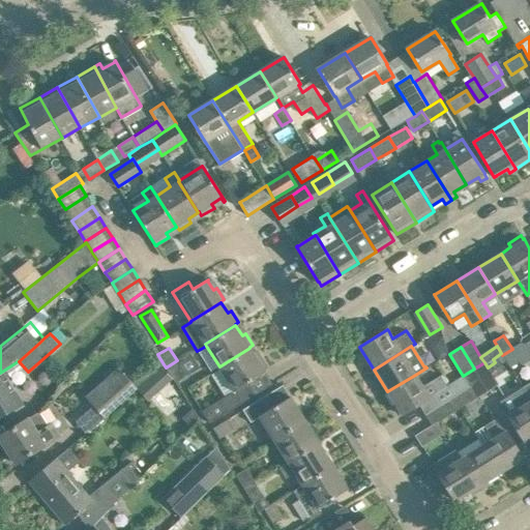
[(209,423),(257,393),(256,392),(255,393),(247,382),(265,372),(265,371),(264,371),(263,371),(267,367),(261,358),(257,360),(249,348),(219,366),(219,367),(218,367),(219,369),(221,369),(234,390),(233,390),(234,391),(202,411),(209,423)]
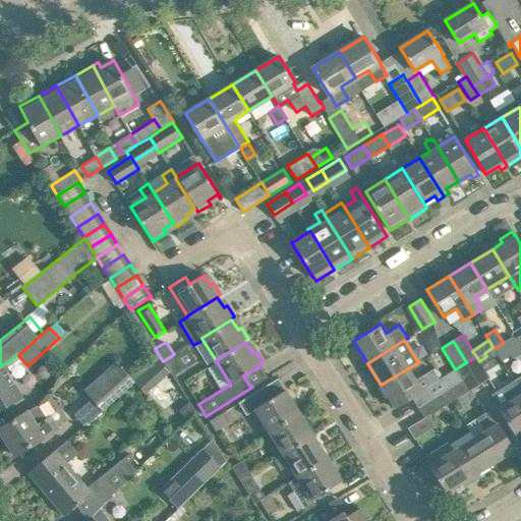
[(504,343),(494,349),(502,360),(511,355),(504,343)]
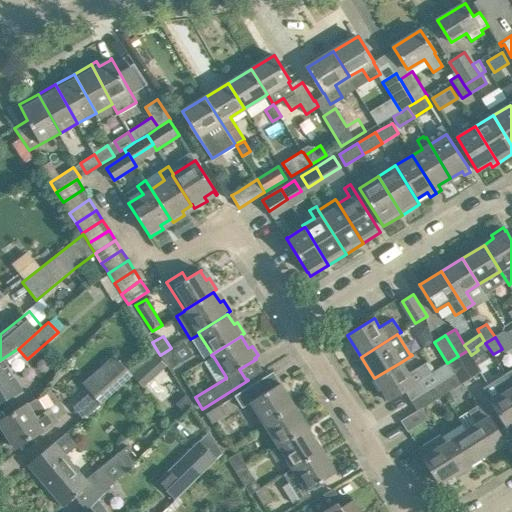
[(180,363),(171,348),(160,355),(170,369),(178,364),(180,363)]
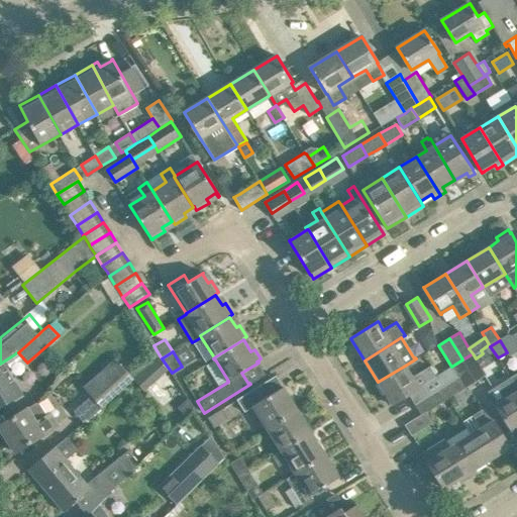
[(486,376),(476,358),(473,353),(462,359),(476,382),(486,376)]
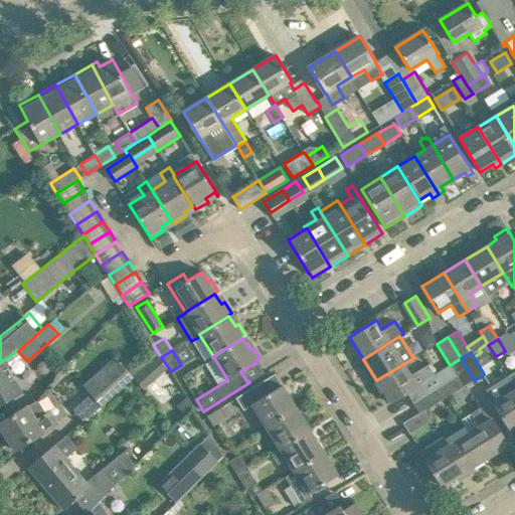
[(102,405),(133,377),(116,357),(83,385),(102,405)]
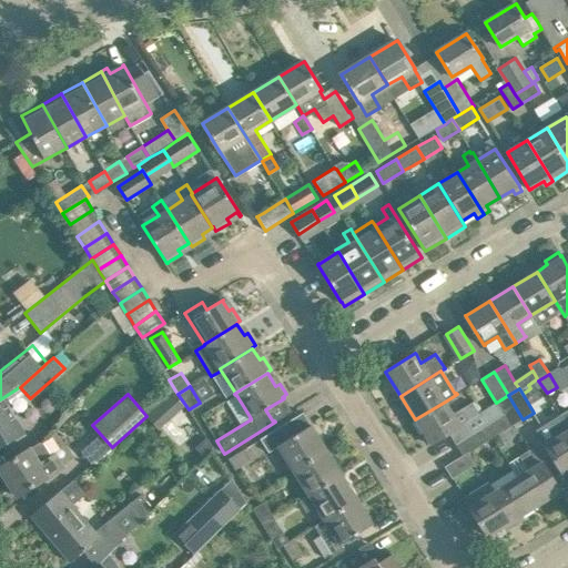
[(175,394),(148,418),(158,429),(185,405),(175,394)]
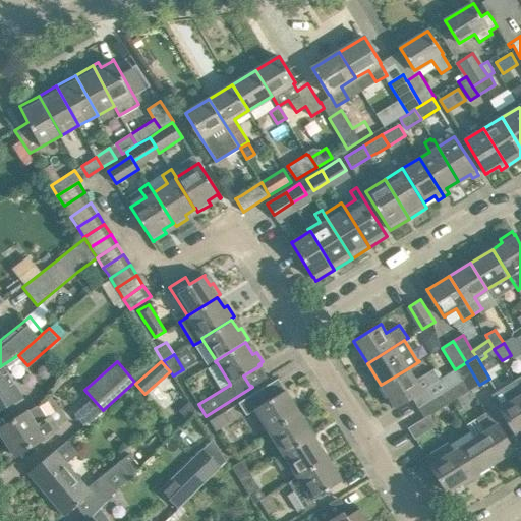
[(470,390),(479,385),(466,362),(455,369),(462,380),(469,391),(470,390)]
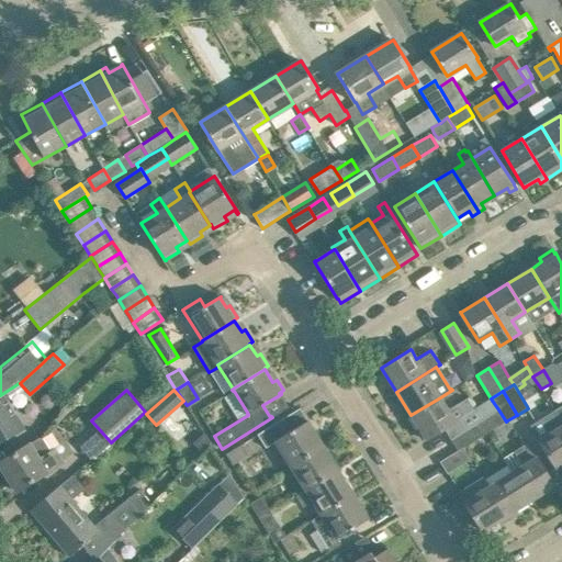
[(0,442),(24,428),(3,393),(0,395),(0,442)]
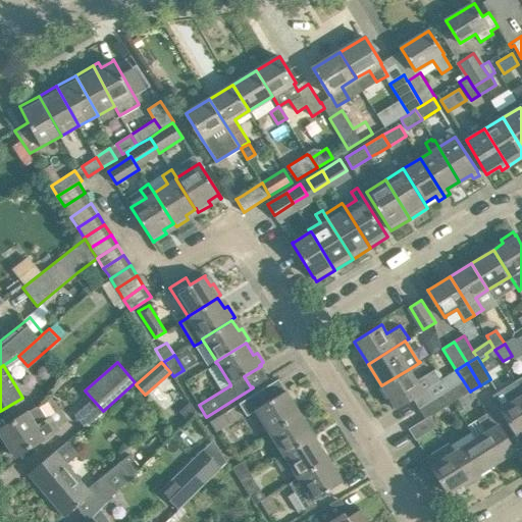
[(463,380),(456,370),(440,380),(434,369),(416,381),(409,369),(381,385),(396,408),(412,398),(419,408),(441,394),(463,380)]
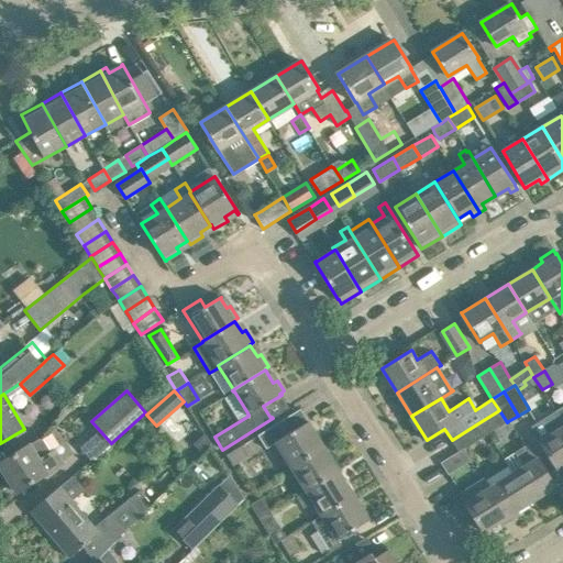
[(494,430),(507,422),(499,410),(476,424),(483,437),(494,430)]
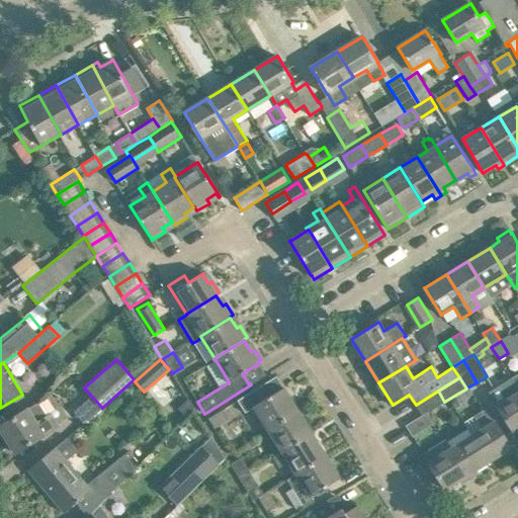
[(513,432),(517,429),(517,390),(511,378),(499,385),(507,400),(498,405),(497,405),(513,432)]
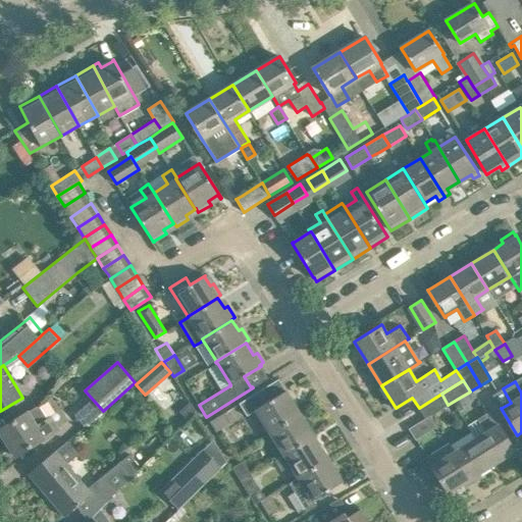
[(270,432),(300,413),(286,390),(269,401),(263,390),(264,389),(263,388),(239,404),(247,416),(256,411),(270,432)]
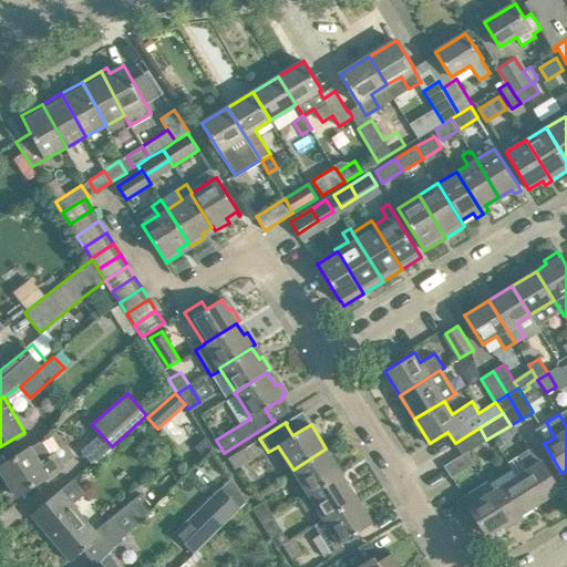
[(212,450),(213,449),(206,436),(203,439),(195,445),(204,455),(212,450)]
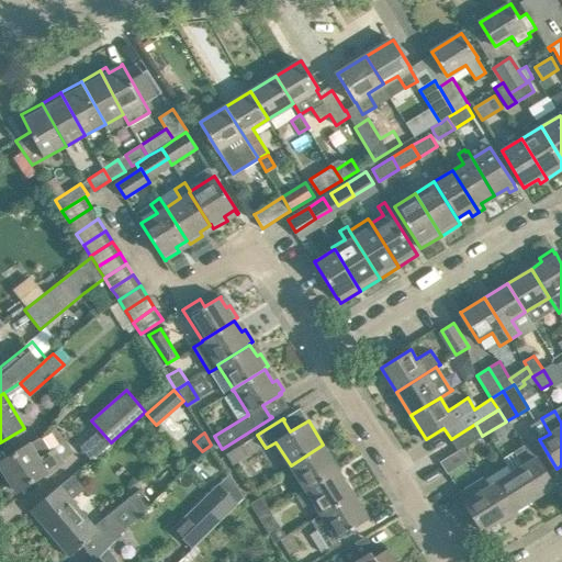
[(42,436),(0,462),(0,465),(17,492),(62,463),(54,450),(52,452),(42,436)]
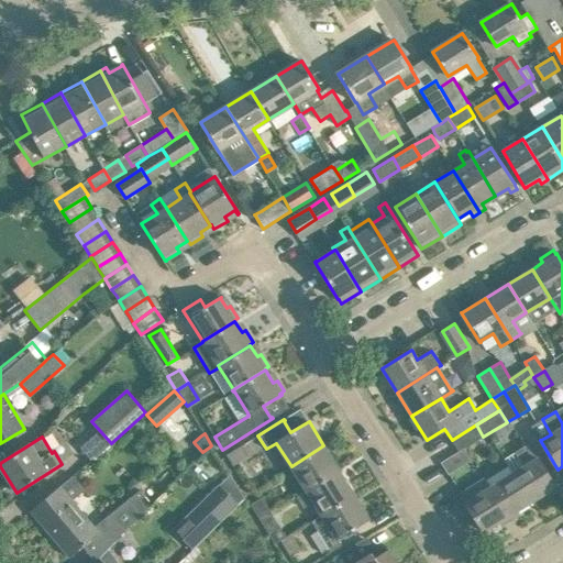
[(512,470),(532,501),(555,487),(531,448),(528,443),(515,452),(522,464),(512,470)]
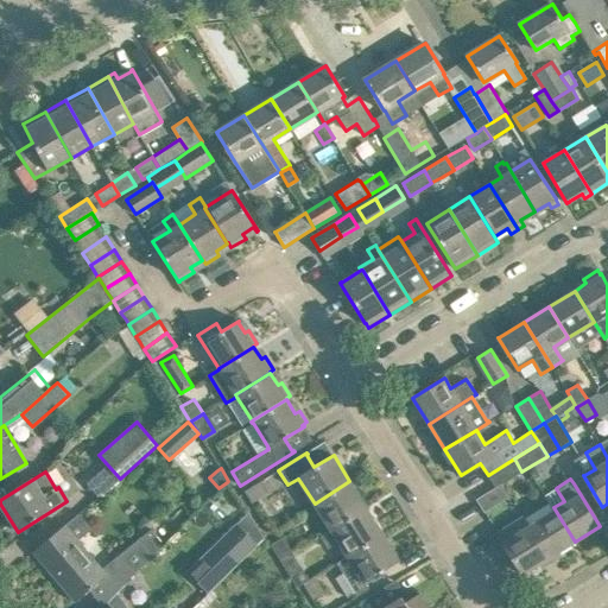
[(330,529),(366,507),(349,481),(315,504),(330,529)]
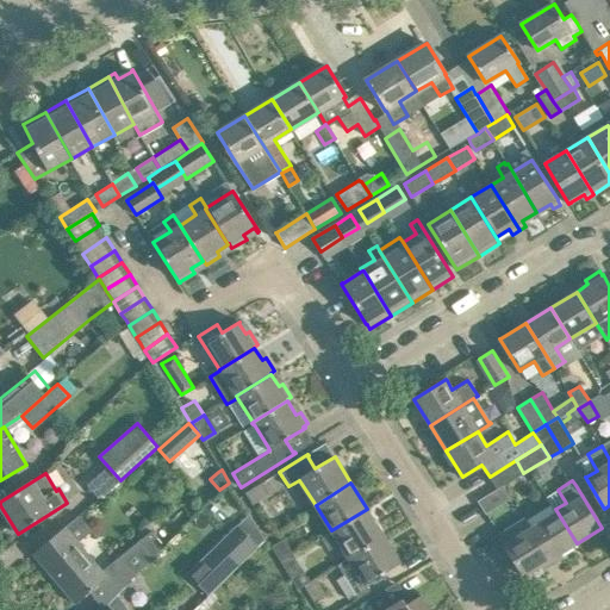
[(511,498),(503,486),(503,485),(497,489),(478,500),(485,514),(511,498)]
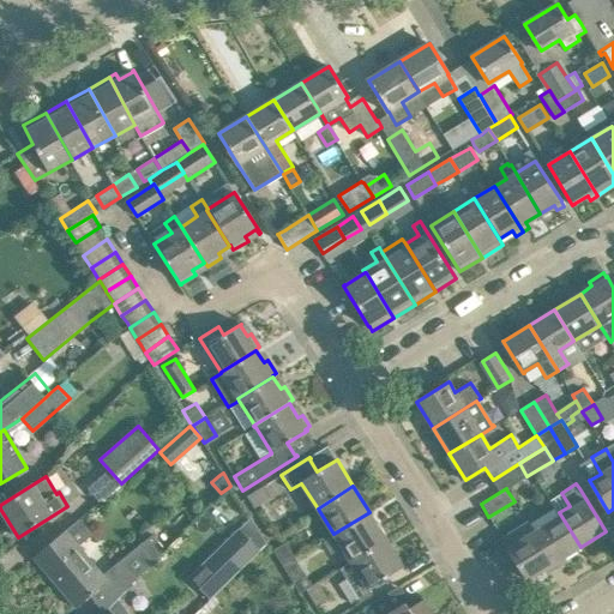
[(350,560),(386,539),(369,512),(333,534),(335,535),(323,542),(331,554),(342,548),(350,560)]
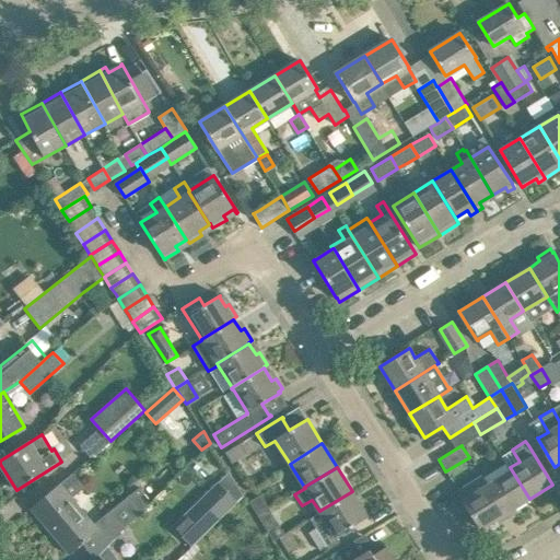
[(510,467),(486,482),(505,514),(529,499),(510,467)]
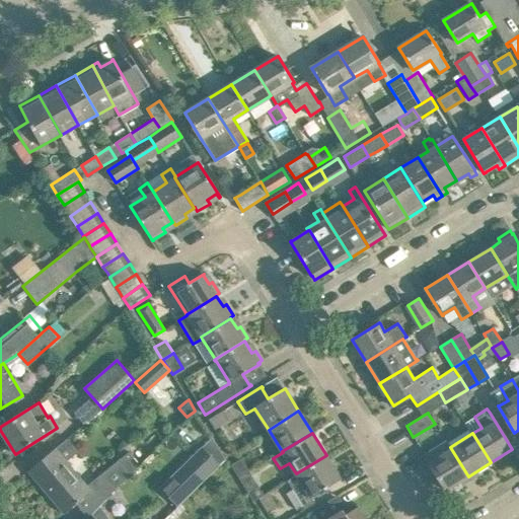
[(219,465),(219,464),(225,458),(212,437),(202,446),(159,488),(177,507),(219,465)]
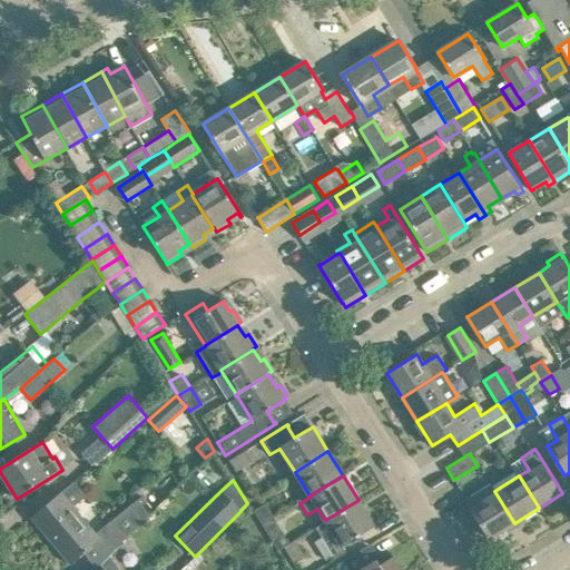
[(74,481),(31,517),(70,564),(112,529),(74,481)]
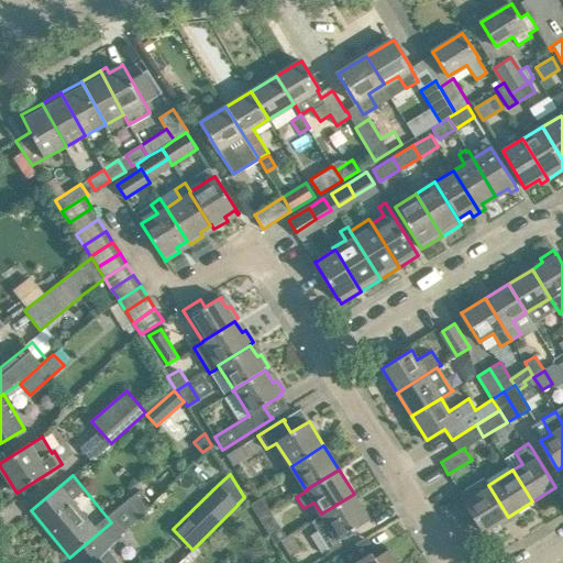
[(484,532),(508,517),(488,485),(483,477),(460,493),(484,532)]
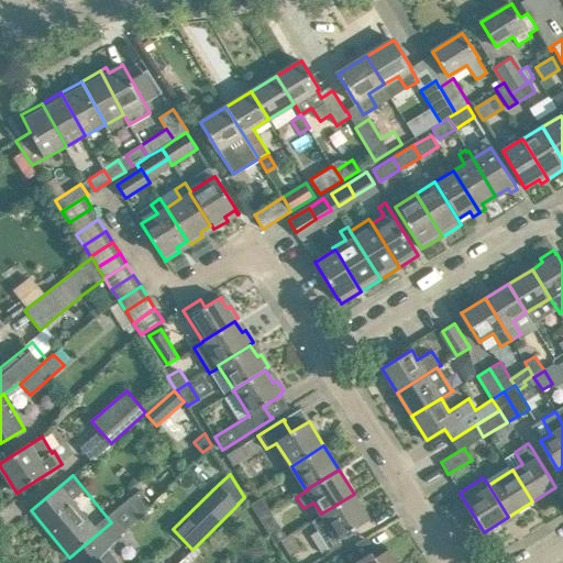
[(140,489),(111,512),(125,530),(152,504),(140,489)]
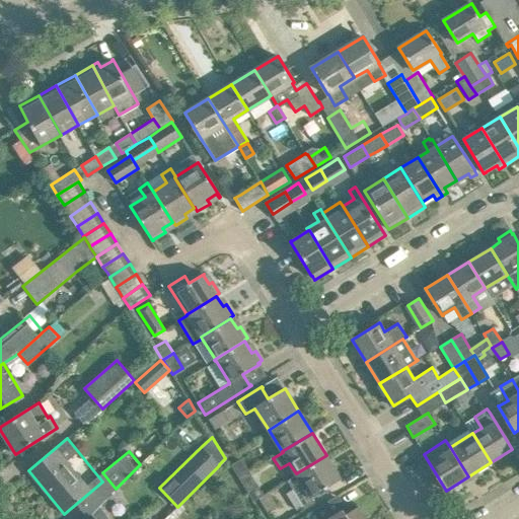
[(326,455),(296,473),(287,479),(305,509),(315,503),(311,498),(342,478),(326,455)]
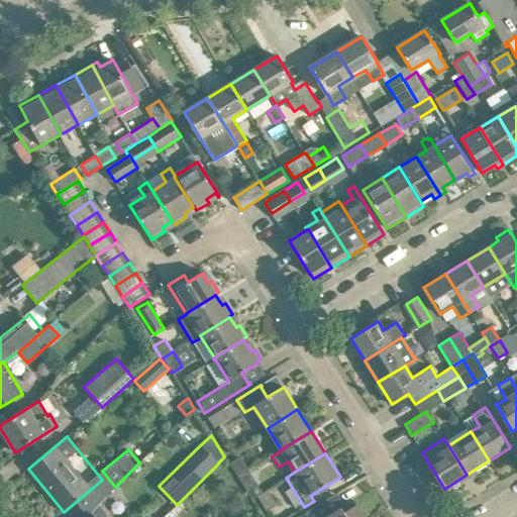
[(238,477),(248,470),(240,456),(229,462),(238,477)]
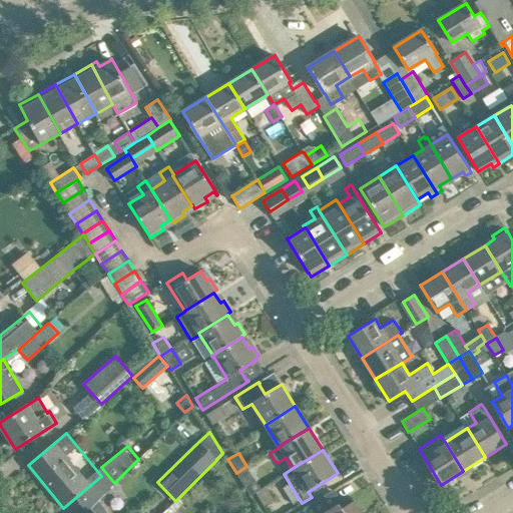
[(261,488),(255,480),(246,466),(236,473),(244,487),(249,495),(254,492),(261,488)]
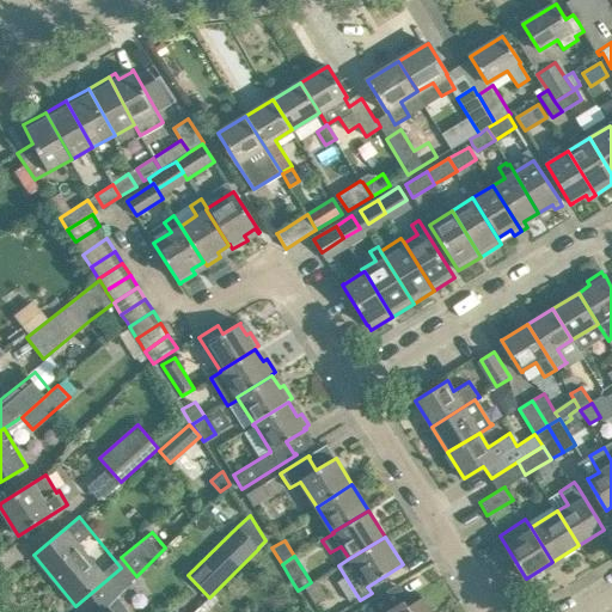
[(317,579),(311,582),(304,587),(314,604),(328,597),(317,579)]
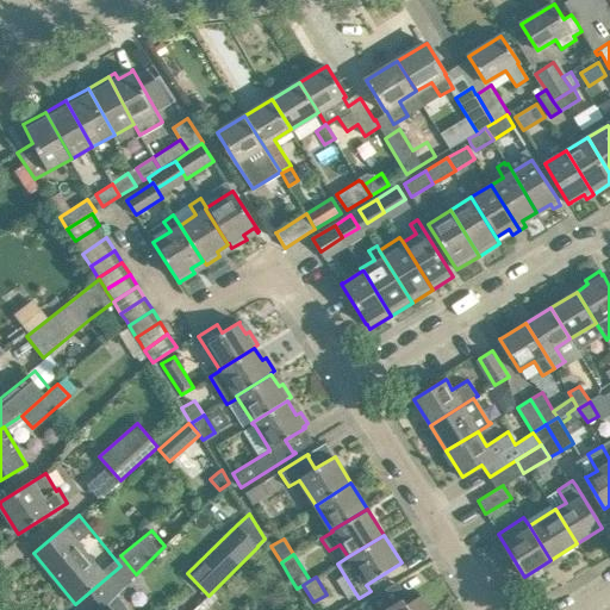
[(430,609),(421,595),(406,604),(393,584),(360,604),(363,609),(430,609)]
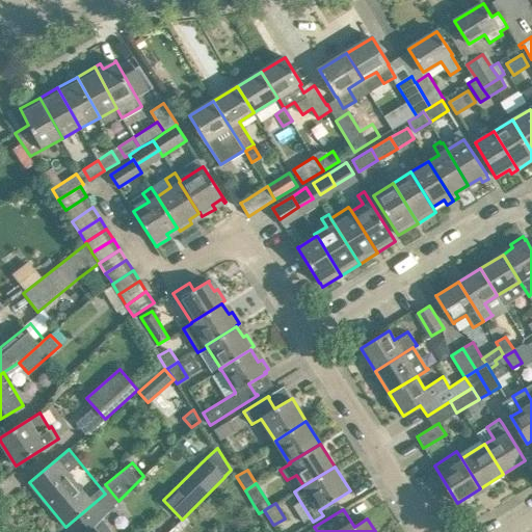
[(111,531),(102,519),(95,527),(97,530),(94,531),(111,531)]
